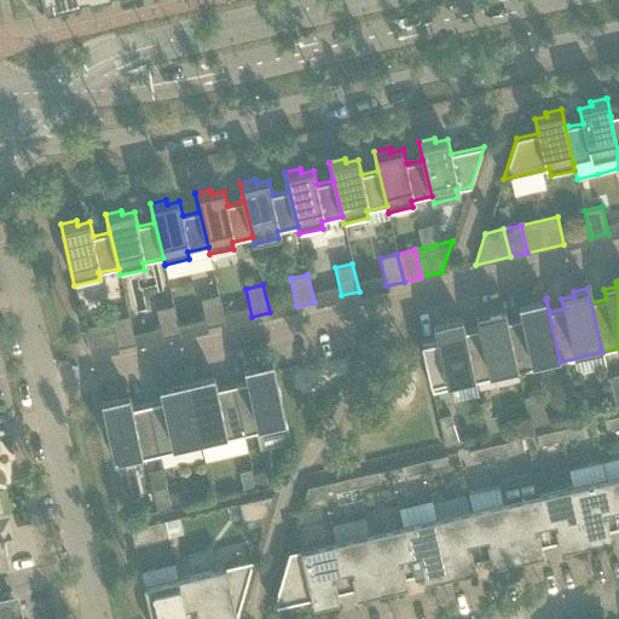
[(201,299),(207,327),(225,323),(218,295),(201,299)]
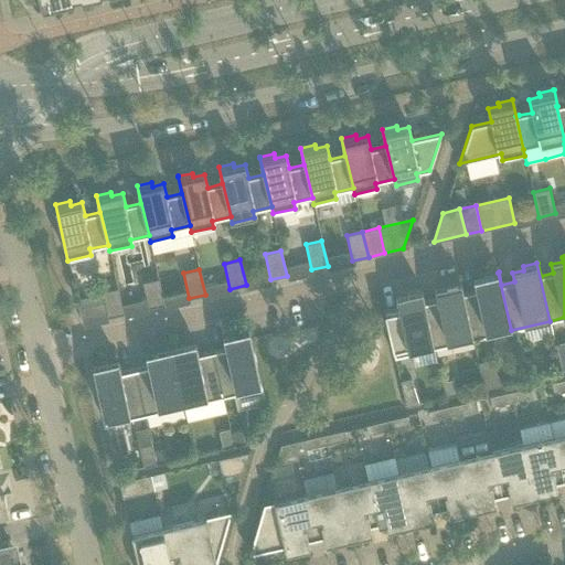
[(460,280),(459,281),(472,339),(511,330),(498,273),(484,275),(484,279),(473,281),(476,290),(462,294),(460,280)]
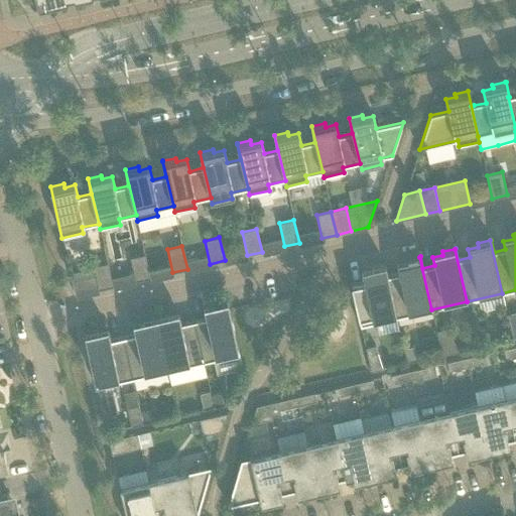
[(130,258),(135,281),(150,277),(144,254),(130,258)]
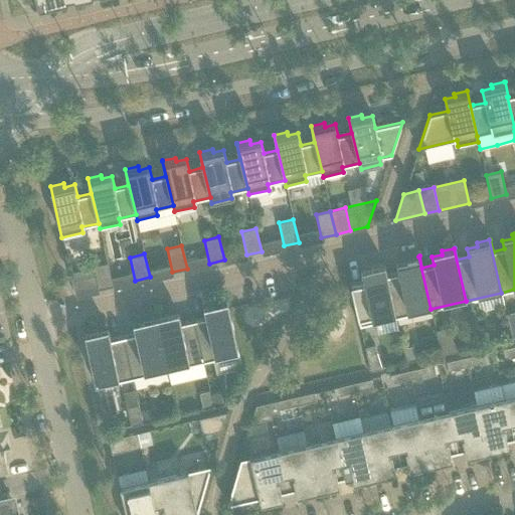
[(384,265),(383,265),(395,317),(431,309),(418,256),(405,260),(406,263),(396,265),(398,274),(386,276),(384,265)]
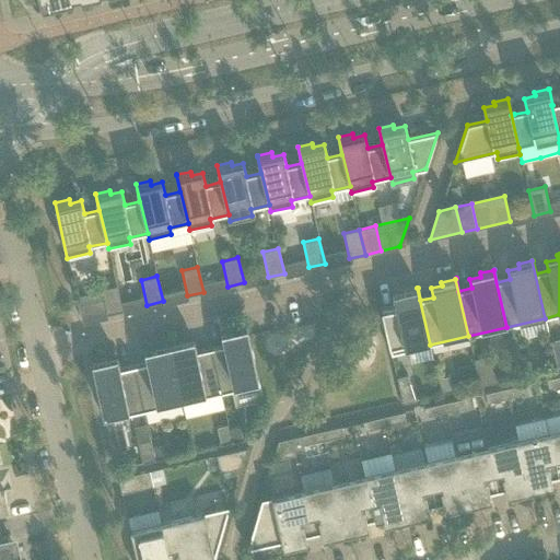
[(101,289),(106,314),(123,311),(116,286),(101,289)]
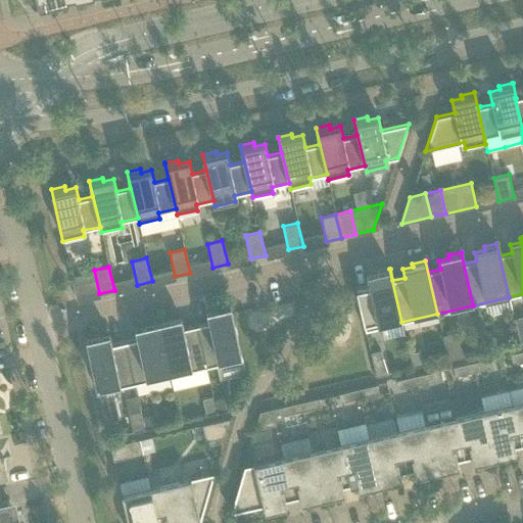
[(401,322),(389,269),(376,272),(377,275),(367,277),(369,286),(355,289),(365,330),(401,322)]
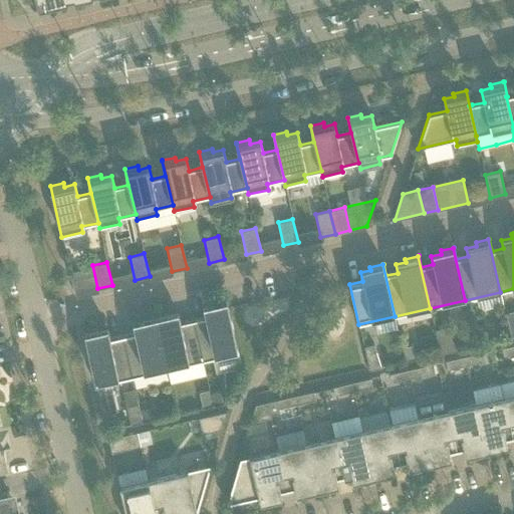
[(205,317),(193,320),(202,360),(238,352),(226,300),(213,303),(214,306),(203,309),(205,317)]
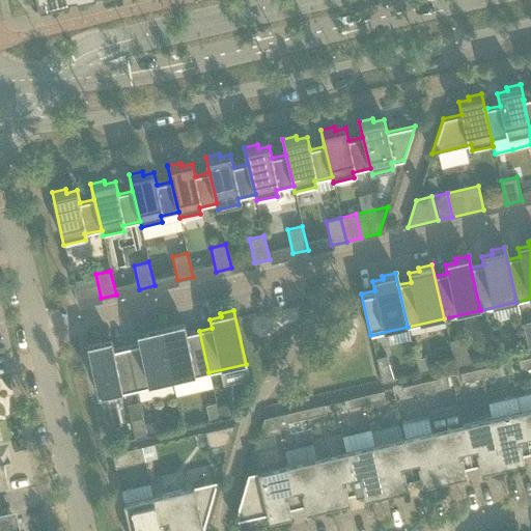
[(173,324),(160,327),(172,381),(208,372),(199,331),(187,333),(185,325),(174,328),(173,324)]
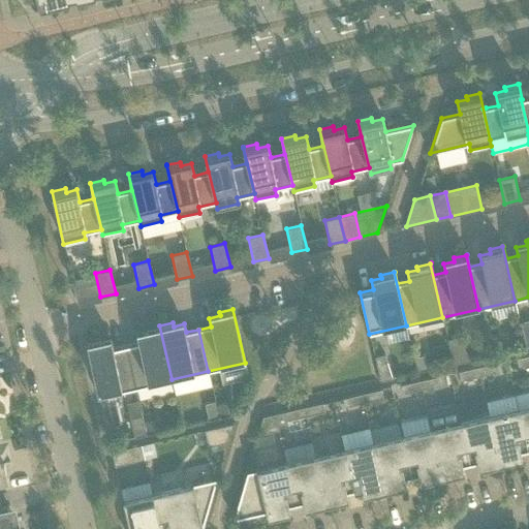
[(138,343),(126,346),(135,389),(172,379),(159,325),(146,329),(147,332),(136,335),(138,343)]
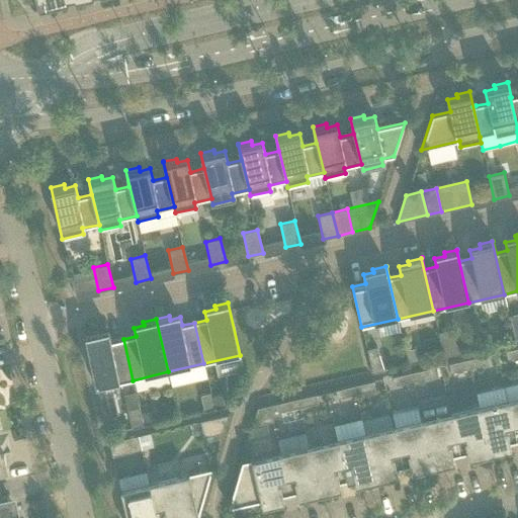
[(440,332),(445,355),(461,351),(450,330),(440,332)]
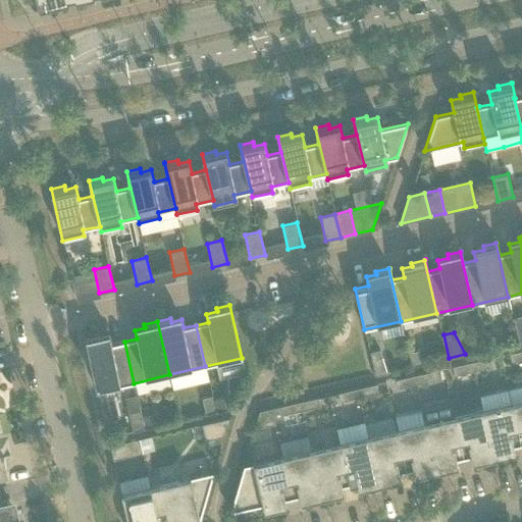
[(134,383),(124,342),(111,345),(110,336),(99,338),(98,334),(85,338),(97,392),(134,383)]
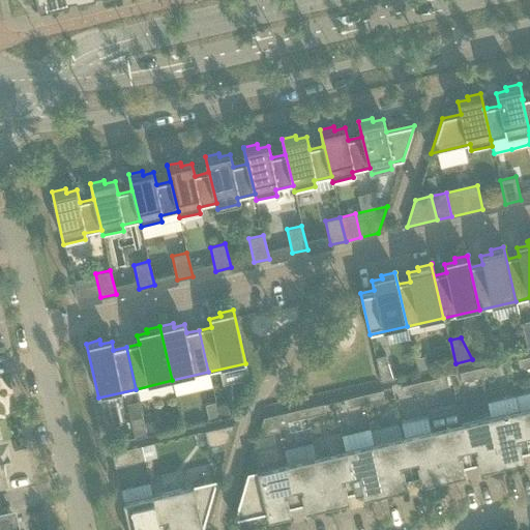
[(490,346),(492,355),(503,352),(501,343),(490,346)]
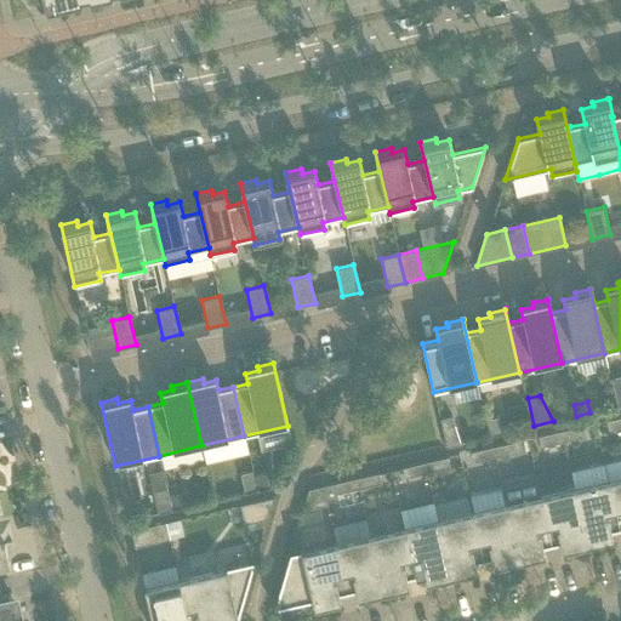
[(439,419),(446,446),(460,444),(451,416),(439,419)]
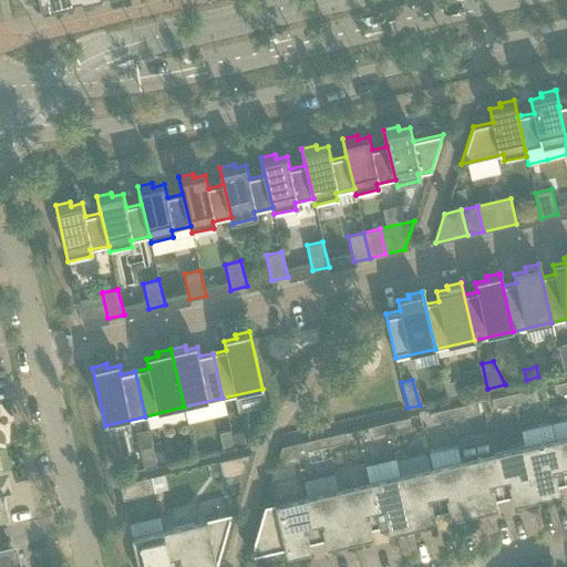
[(444,382),(447,395),(457,393),(454,380),(444,382)]
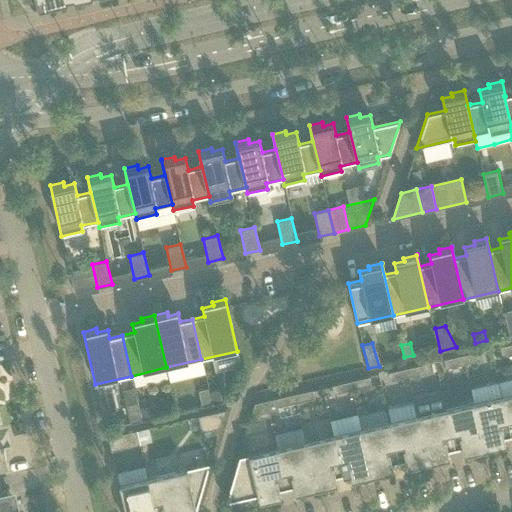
[(511,352),(511,343),(499,346),(501,355),(511,352)]
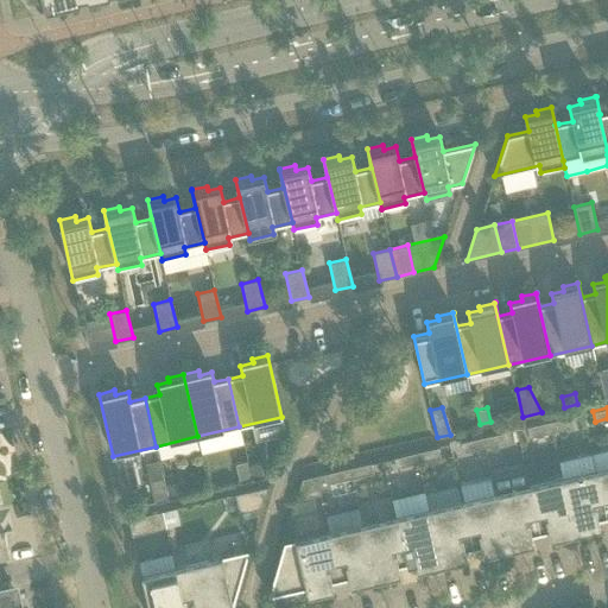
[(571,417),(549,422),(551,432),(574,426),(571,417)]
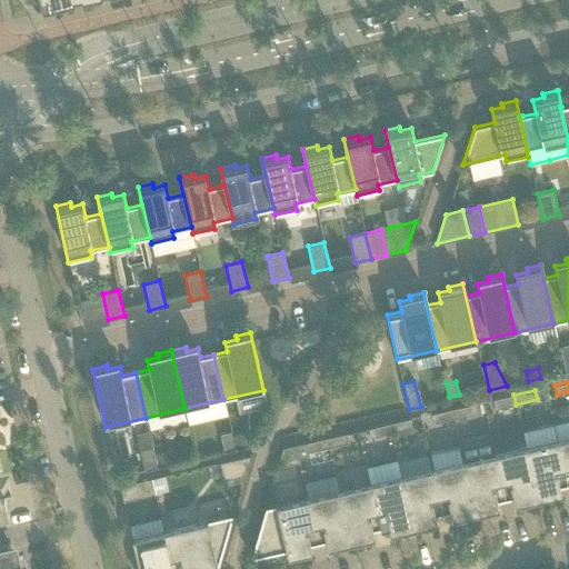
[(516,405),(513,395),(492,399),(495,409),(497,408),(515,405),(516,405)]
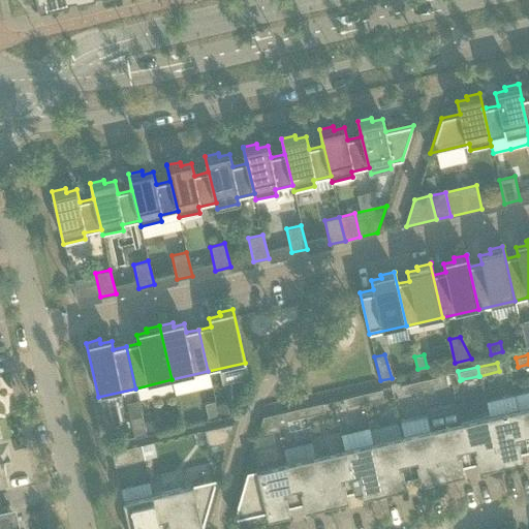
[(439,376),(418,380),(421,390),(441,384),(439,376)]
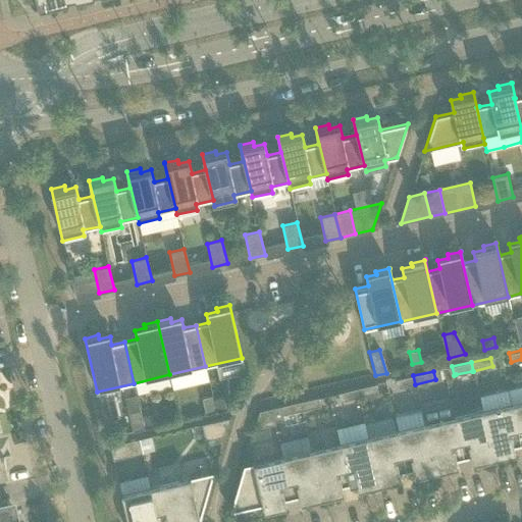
[(472,371),(456,374),(459,385),(474,382),(472,371)]
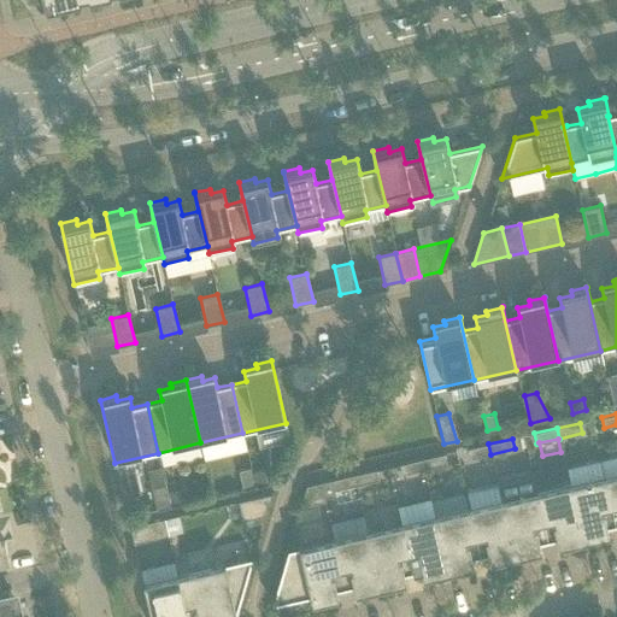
[(491,454),(488,444),(466,448),(469,459),(491,454)]
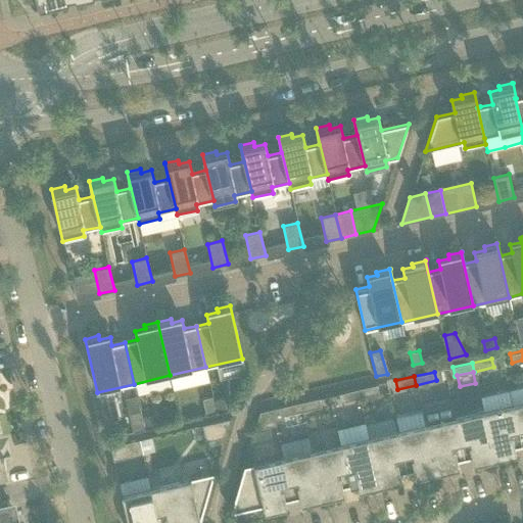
[(376,384),(357,389),(359,398),(379,393),(376,384)]
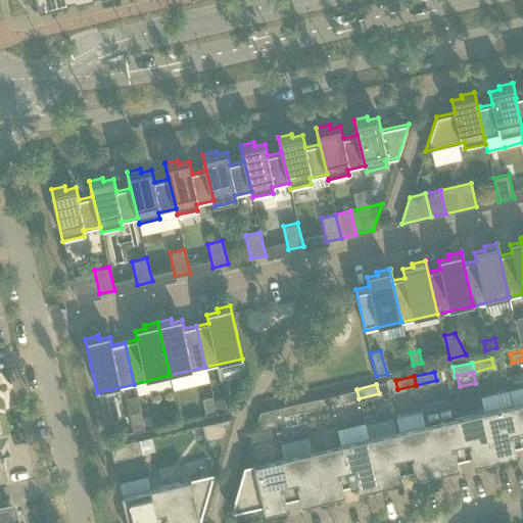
[(359,398),(357,389),(338,393),(340,402),(359,398)]
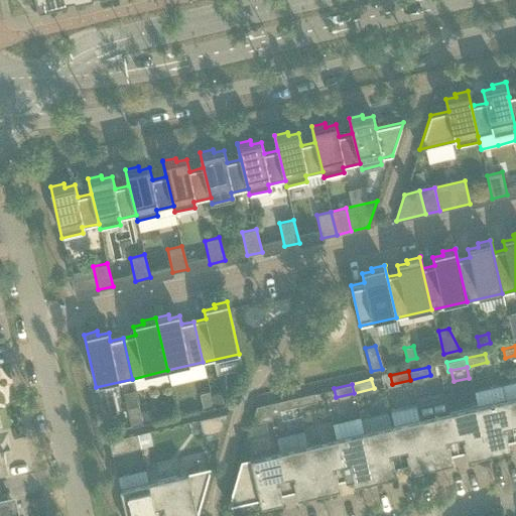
[(222,391),(210,394),(213,407),(225,405),(222,391)]
